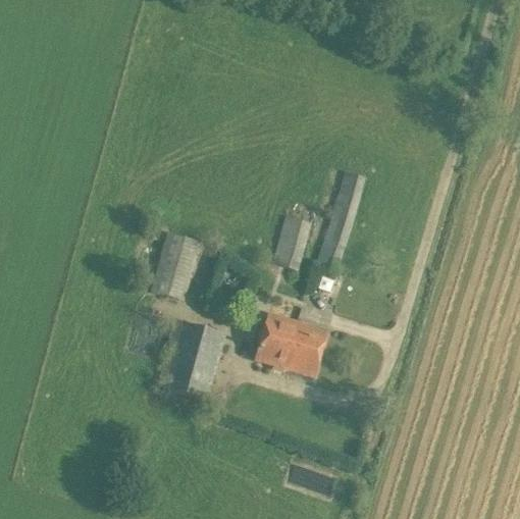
[(338,271),(366,177),(345,171),(317,265),(338,271)]
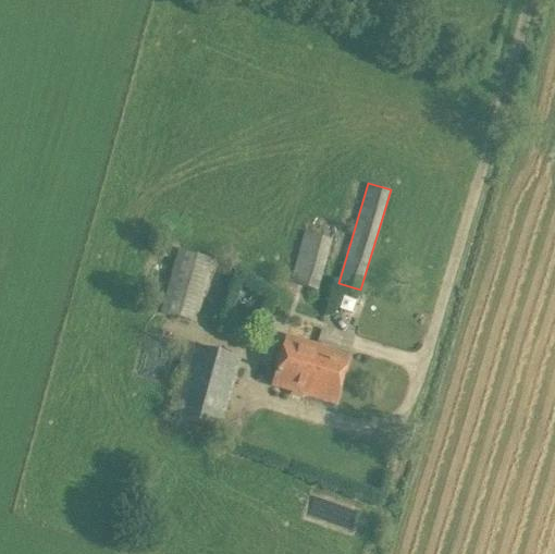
[(319,287),(333,237),(305,230),(291,280),(319,287)]
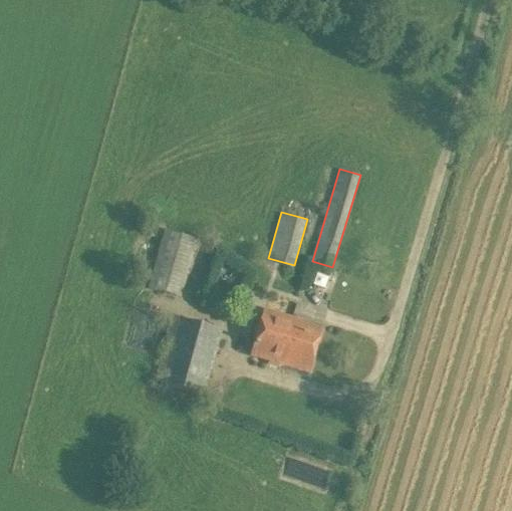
[(155,267),(149,286),(178,295),(184,275),(155,267)]
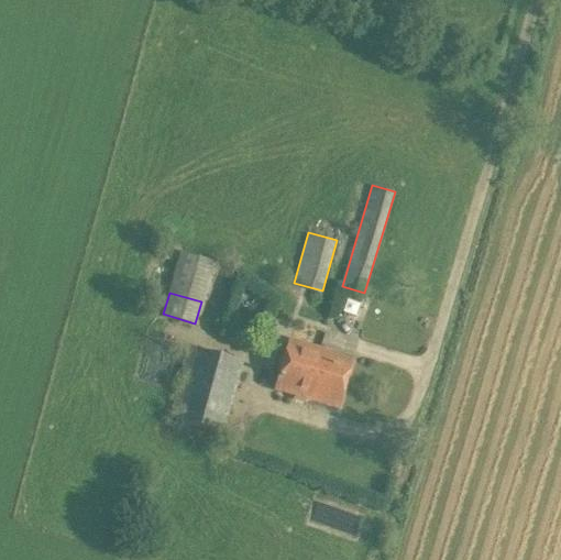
[(281,353),(276,369),(282,371),(277,386),(309,395),(341,404),(355,355),(323,347),(292,337),(286,355),(281,353)]
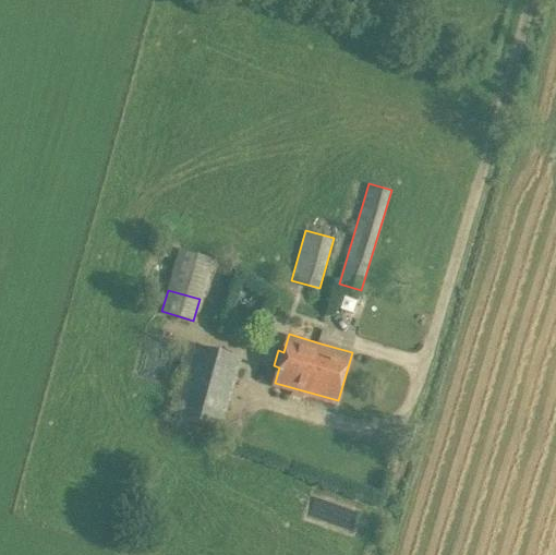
[(221,427),(242,357),(186,340),(167,412),(221,427)]
